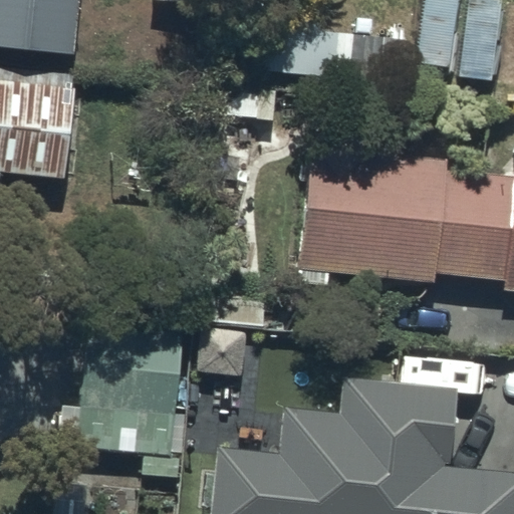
[(79,0),(0,0),(0,46),(74,54),(79,0)]
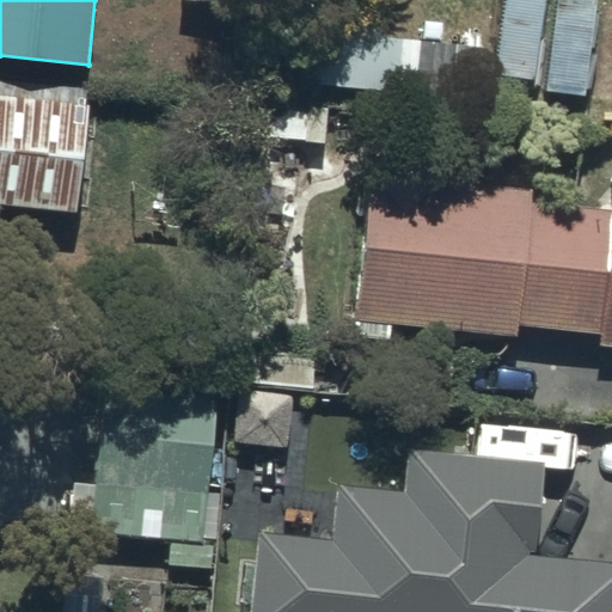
[(0,80),(0,203),(81,209),(91,87),(0,80)]
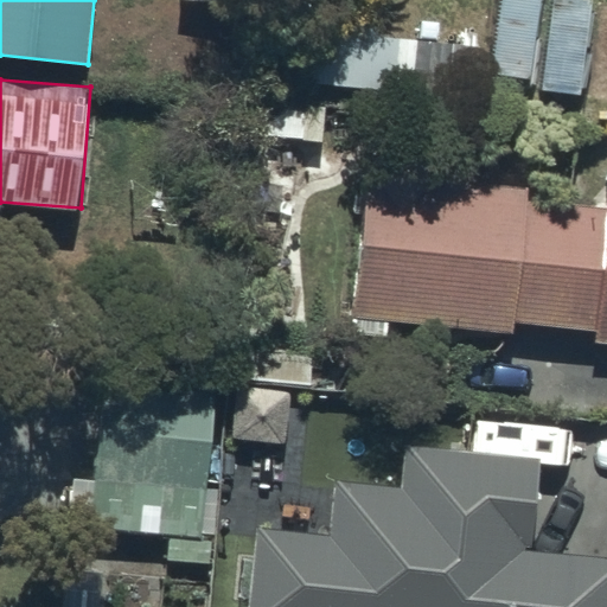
[(368,157),(351,319),(512,336),(513,321),(596,330),(595,346),(606,346),(606,200),(606,209),(528,200),(529,187),(440,178),(441,164),(368,157)]
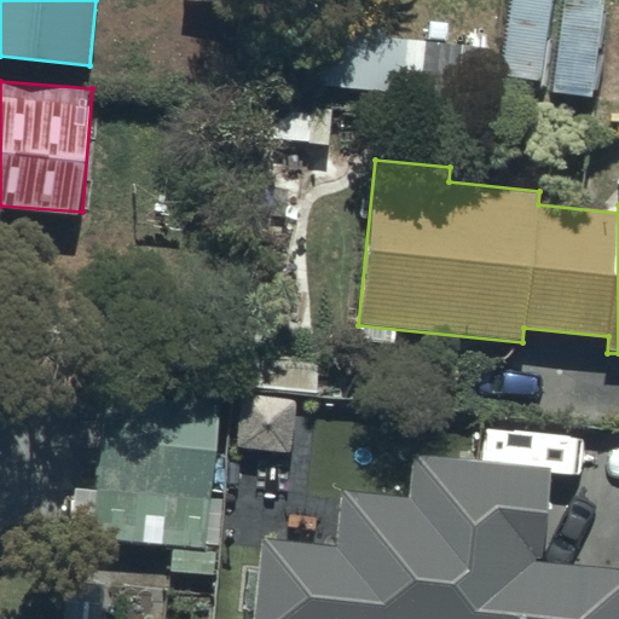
[(219,394),(106,386),(92,538),(172,544),(171,571),(214,573),(217,549),(208,549),(219,394)]
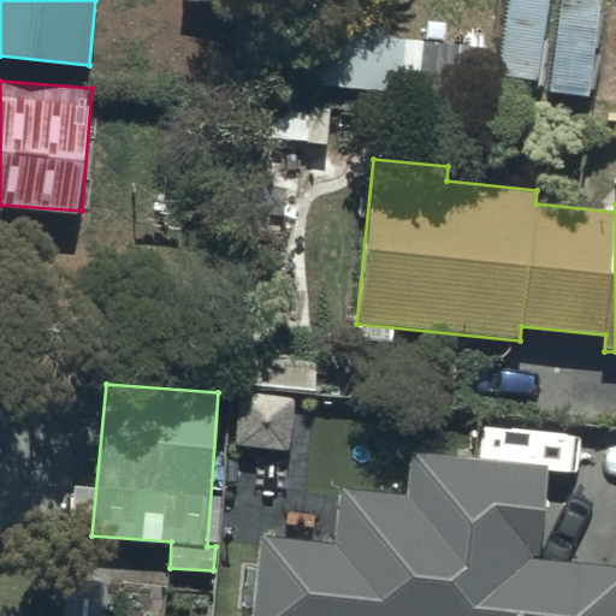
[(258,533),(249,615),(615,615),(615,563),(538,556),(548,466),(410,451),(407,492),(339,485),(333,540),(258,533)]
